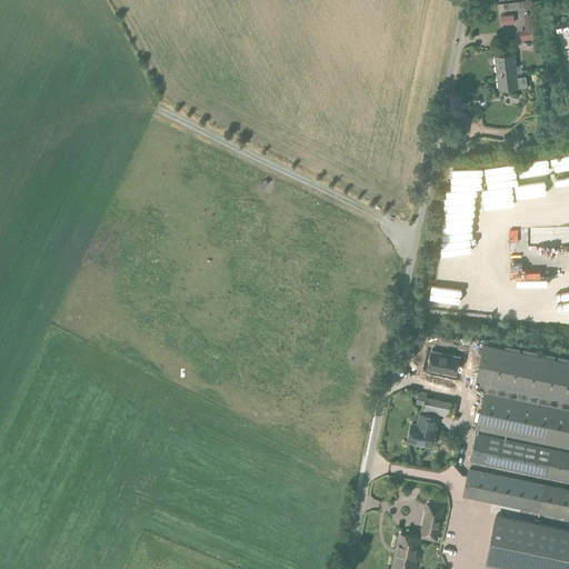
[(553,36),(568,35),(568,7),(552,8),(553,28),(553,36)]
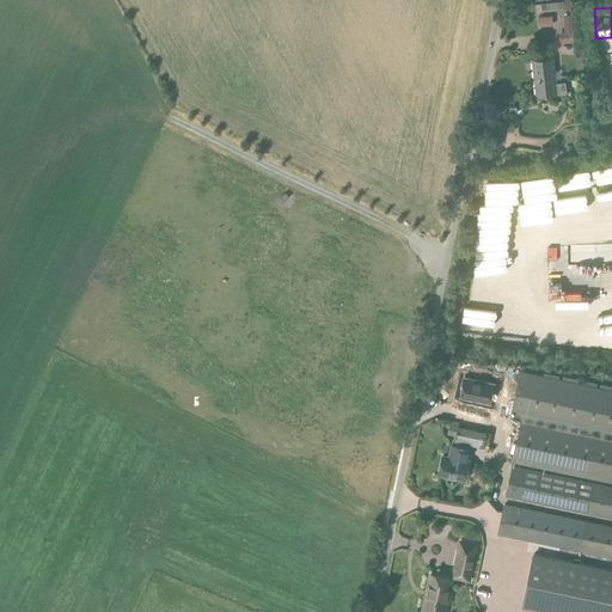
[(551,16),(538,17),(539,25),(552,24),(551,16)]
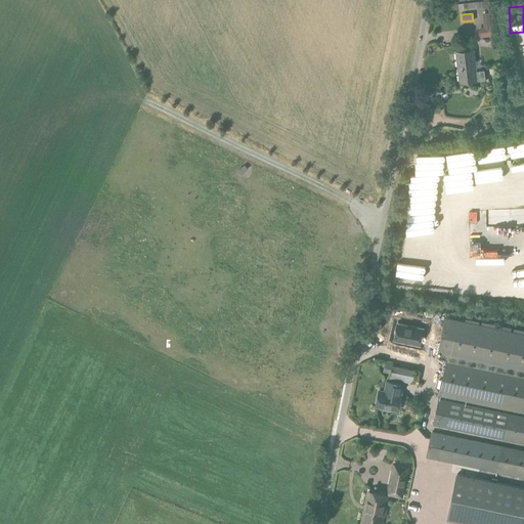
[(490,27),(478,28),(478,36),(490,36),(490,27)]
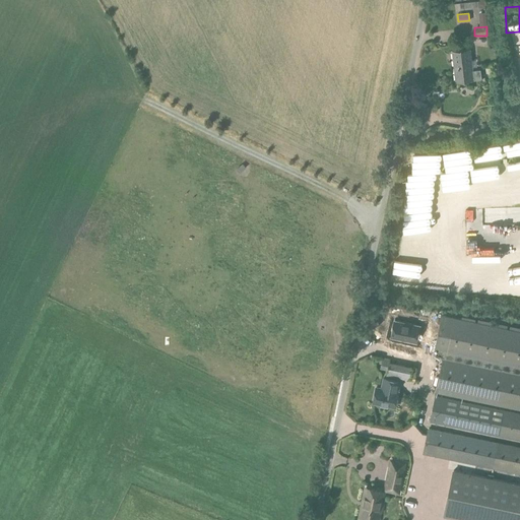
[(469,49),(453,51),(454,66),(471,64),(469,49)]
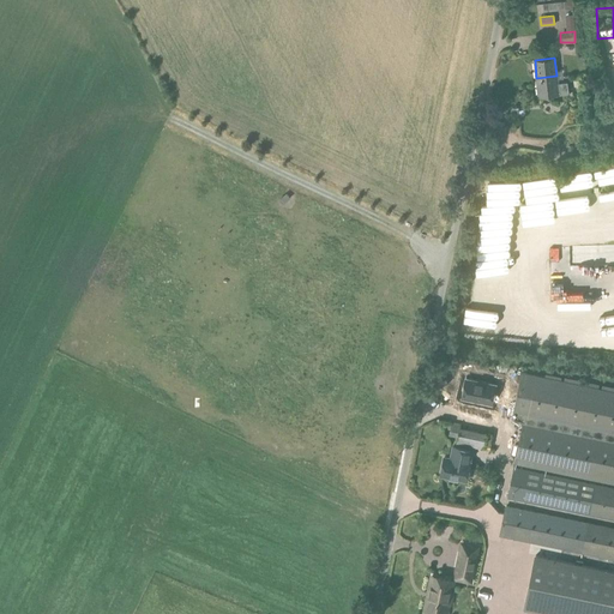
[(557,76),(536,78),(539,96),(570,92),(569,83),(558,84),(557,76)]
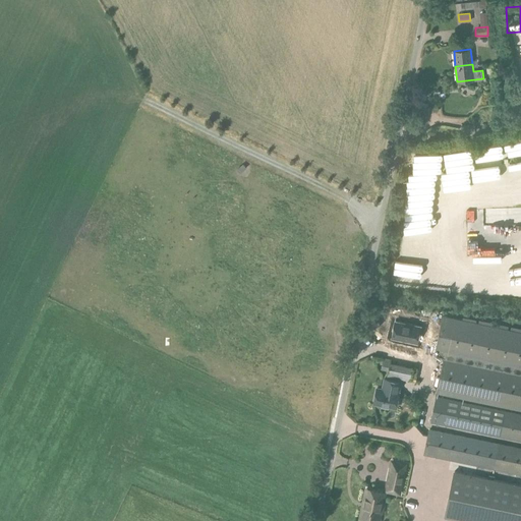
[(475,124),(462,126),(463,137),(476,136),(475,124)]
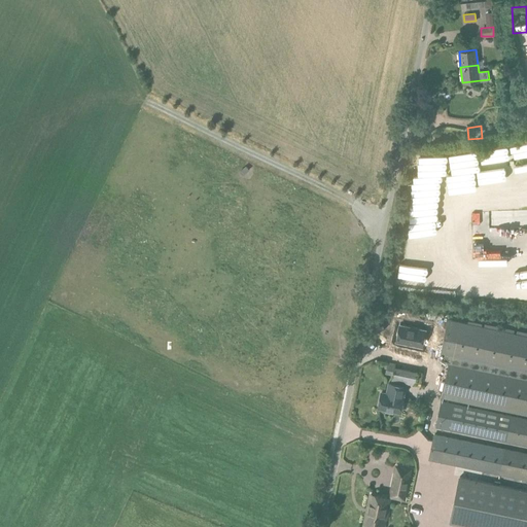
[(431,159),(443,223),(470,218),(460,153),(431,159)]
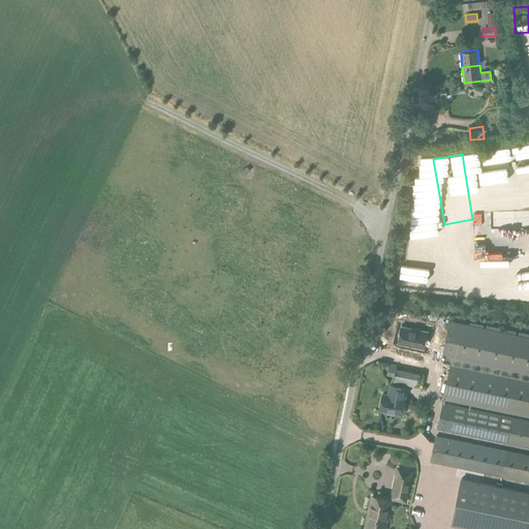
[(240,316),(237,324),(241,327),(245,318),(240,316)]
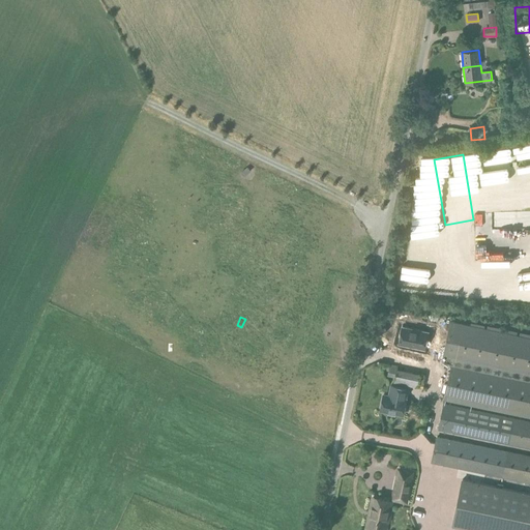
[(447,329),(434,400),(529,417),(529,335),(436,318),(434,326),(447,329)]
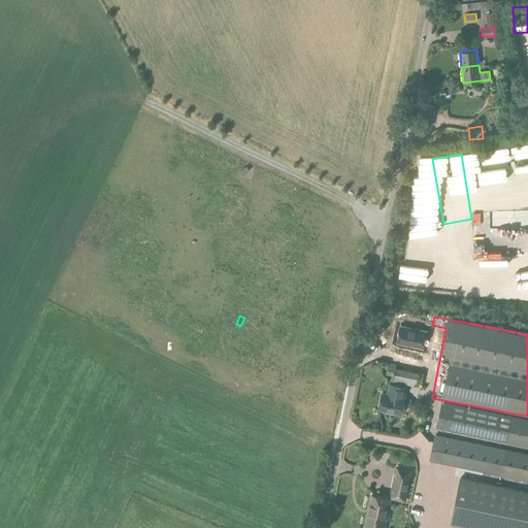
[(423,347),(426,331),(401,326),(398,341),(423,347)]
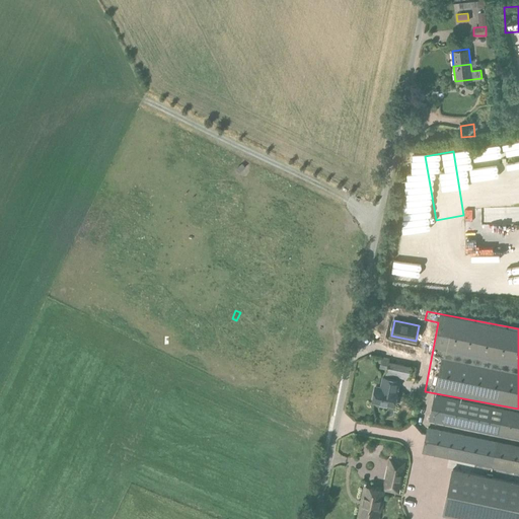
[(412,367),(390,362),(387,375),(410,379),(412,367)]
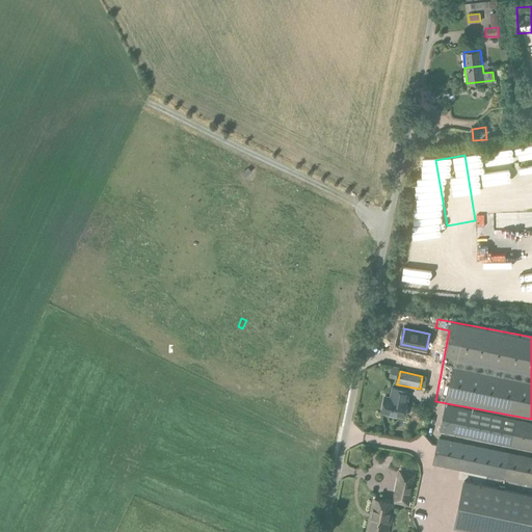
[(382,413),(404,417),(409,391),(393,387),(391,397),(386,396),(382,413)]
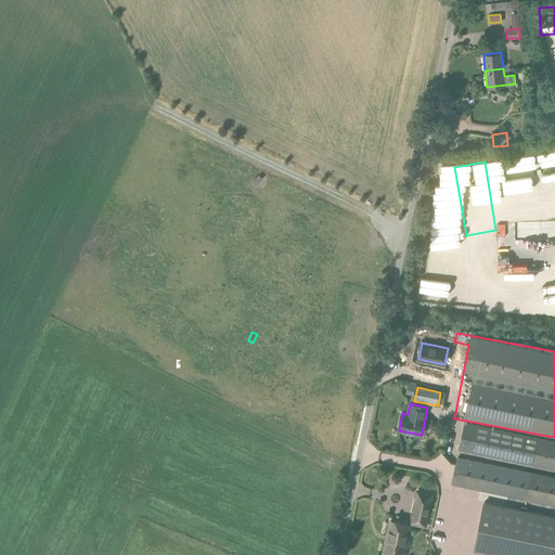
[(455,451),(516,462),(519,448),(528,450),(529,443),(486,436),(485,443),(457,438),(455,451)]
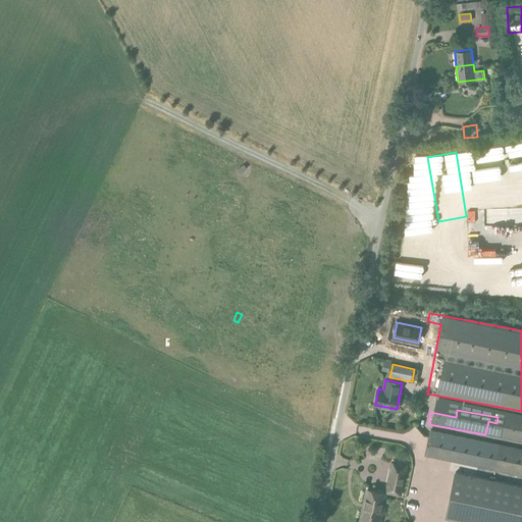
[(521,449),(426,430),(420,457),(521,476),(521,449)]
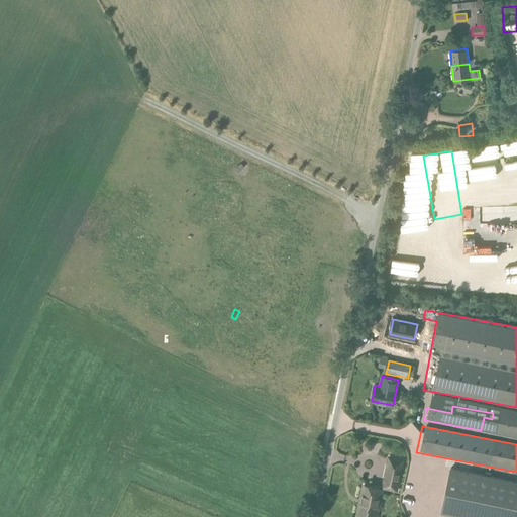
[(387,464),(384,481),(398,484),(402,468),(387,464)]
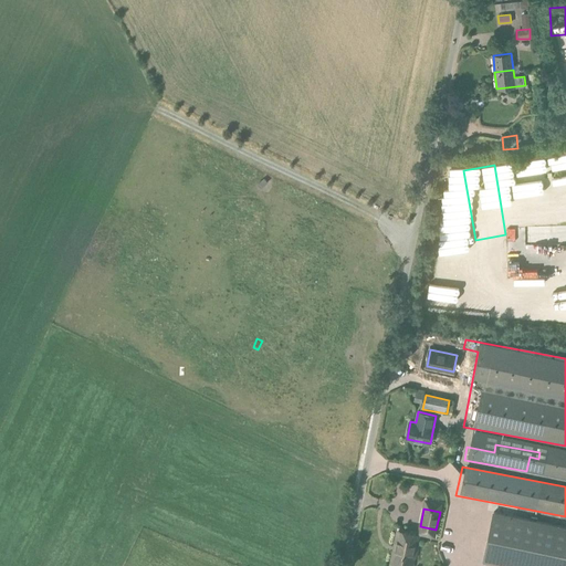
[(484,562),(503,565),(565,565),(565,527),(494,512),(484,562)]
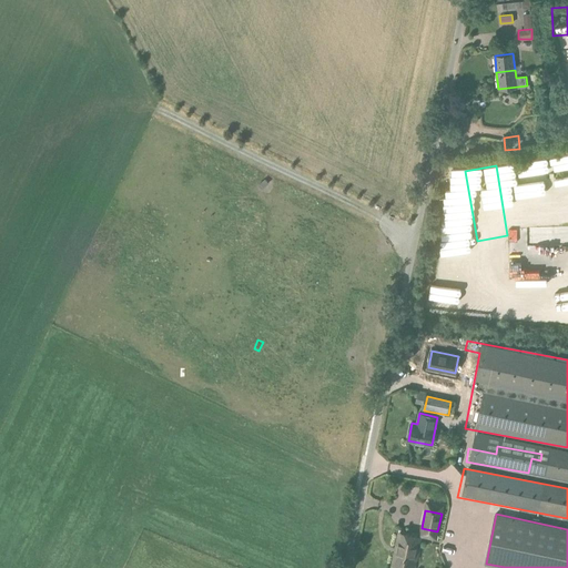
[(412,567),(419,537),(399,533),(393,566),(404,567),(412,567)]
